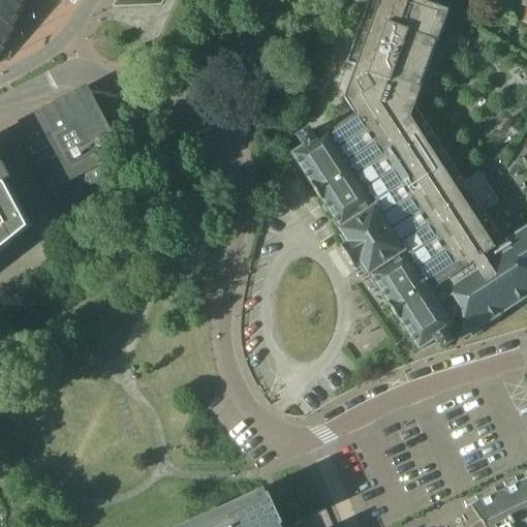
[(0,31),(16,0),(0,0),(0,31)]
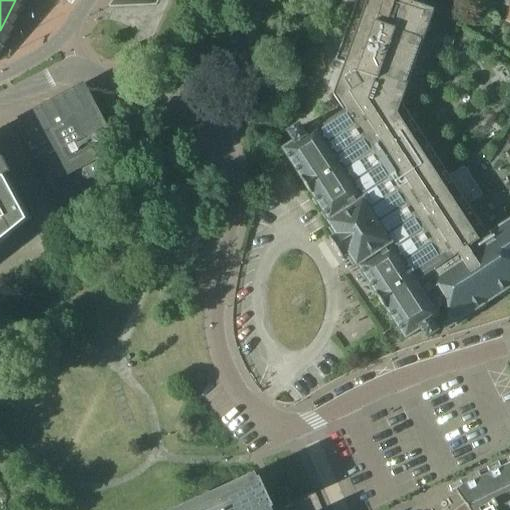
[(293,142),(282,148),(300,177),(299,178),(309,194),(311,193),(313,196),(329,220),(327,221),(336,235),(330,239),(340,256),(347,251),(355,265),(357,263),(375,291),(373,292),(384,307),(385,307),(405,338),(419,328),(425,337),(436,330),(430,321),(436,317),(443,328),(509,284),(509,216),(489,229),(484,233),(465,203),(464,202),(469,199),(480,192),(461,164),(451,171),(446,174),(399,101),(432,10),(429,9),(421,6),(422,0),(354,0),(334,60),(343,63),(340,71),(332,94),(343,112),(315,129),(314,128),(304,135),(298,125),(287,132),(293,142)]
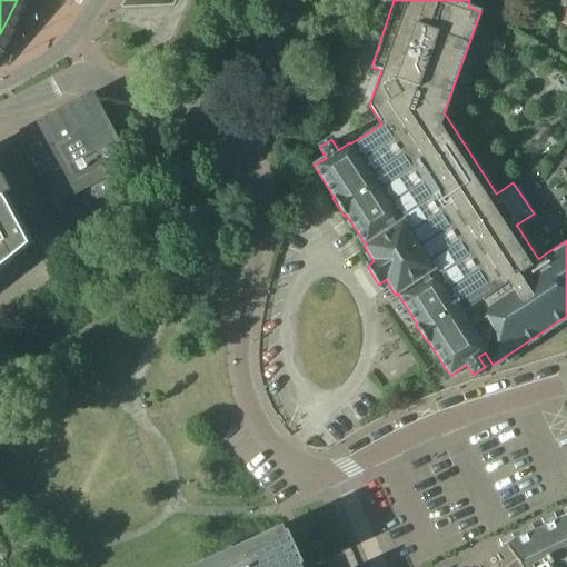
[(534,8),(545,13),(549,5),(540,0),(538,0),(534,8)]
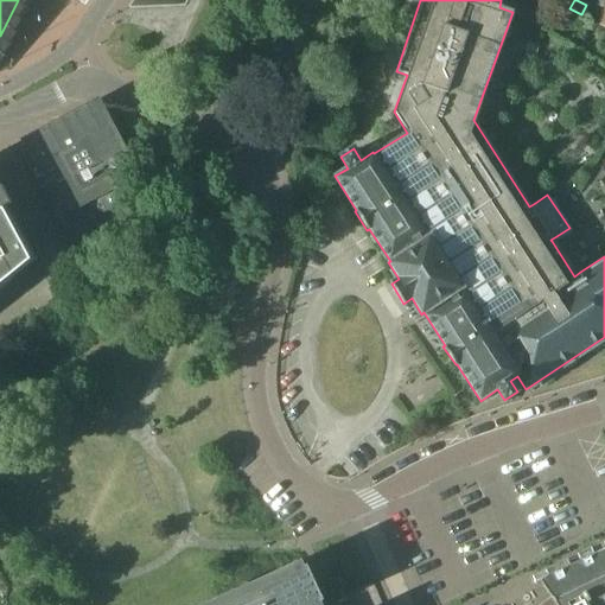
[(603,0),(594,21),(604,25),(604,0),(603,0)]
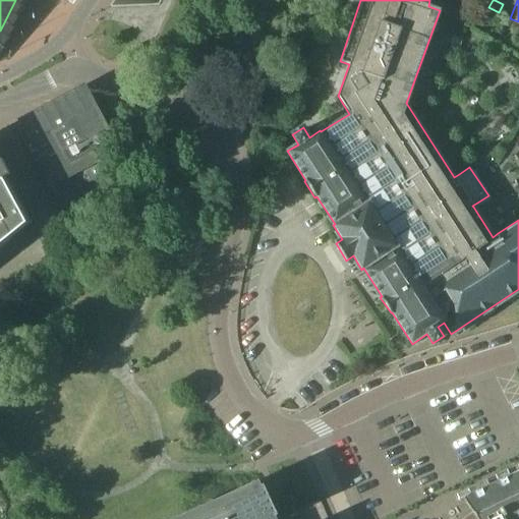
[(73,88),(16,118),(17,120),(59,196),(82,184),(76,173),(99,161),(93,150),(114,138),(90,93),(78,99),(73,88)]
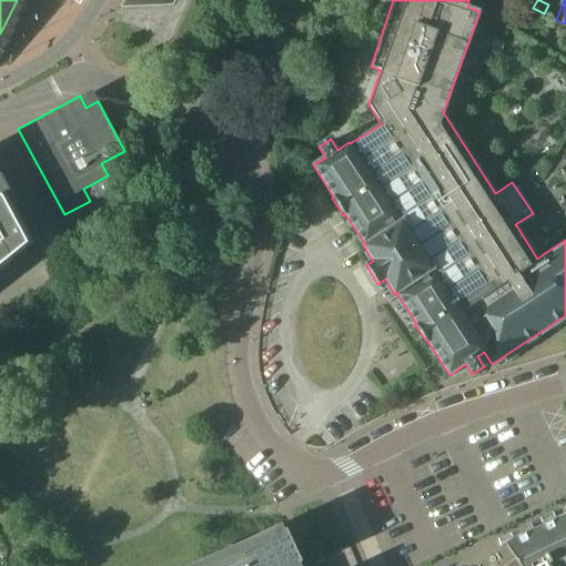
[(0,268),(31,243),(33,241),(9,190),(9,188),(1,172),(0,173),(0,268)]
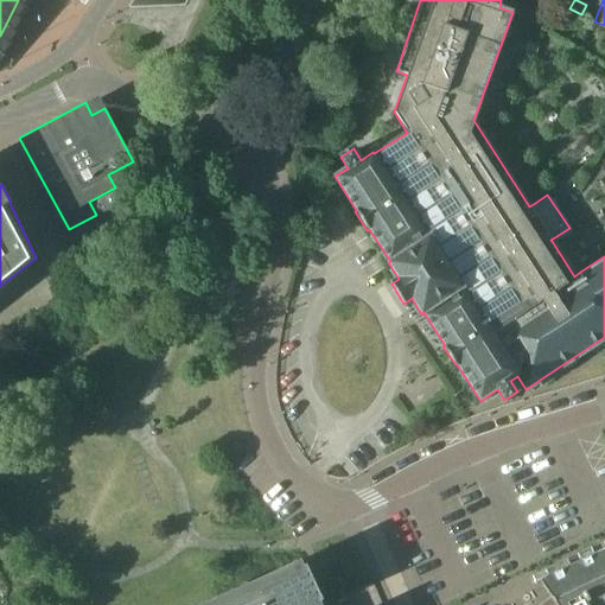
[(604,548),(539,581),(551,597),(540,604),(603,604),(604,604),(604,548)]
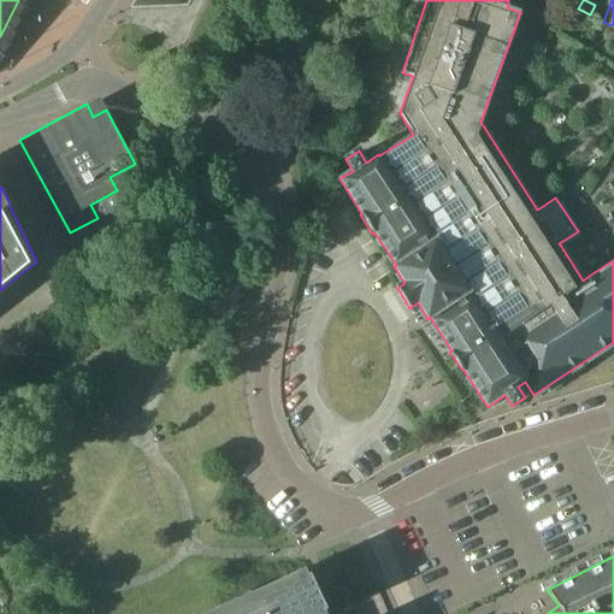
[(322,613),(329,610),(313,576),(257,601),(254,592),(253,591),(252,590),(251,590),(249,590),(248,590),(247,590),(246,590),(244,591),(243,591),(243,592),(242,595),(242,596),(242,597),(246,606),(228,613),(322,613)]
